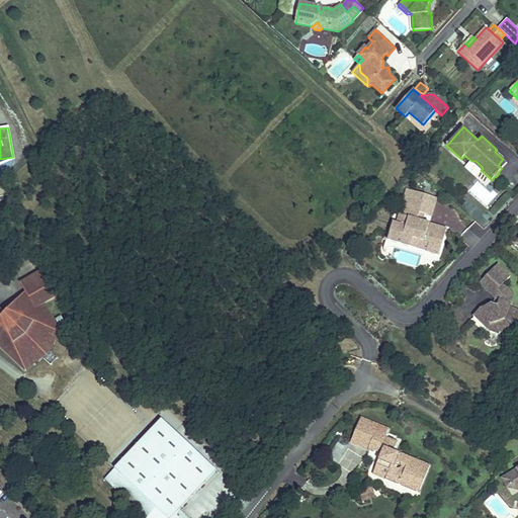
[(498,165),(502,168),(507,163),(503,159),(498,165)]
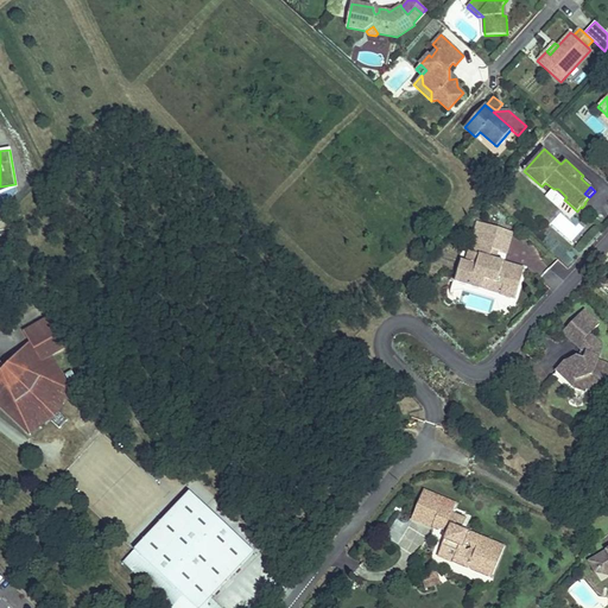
[(553,189),(564,200),(567,197),(558,189),(553,189)]
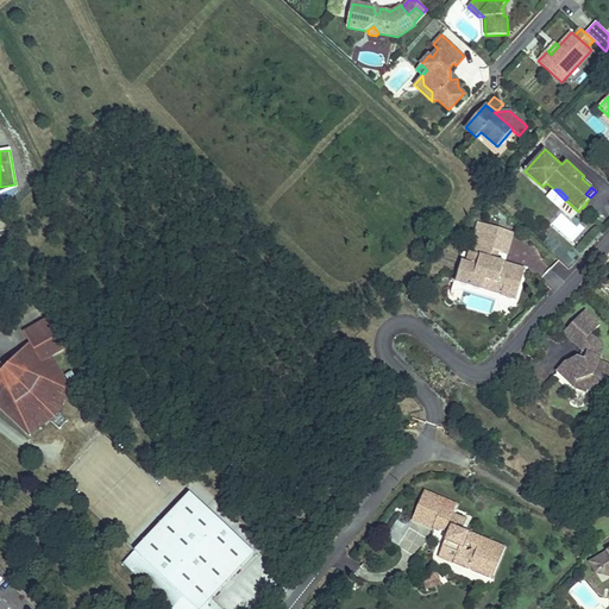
[(501,296),(516,300),(526,269),(506,263),(503,269),(497,267),(498,261),(497,261),(491,258),(501,230),(478,223),(471,244),(476,245),(473,253),(469,252),(466,263),(463,262),(456,283),(483,290),(487,281),(504,286),(501,296)]
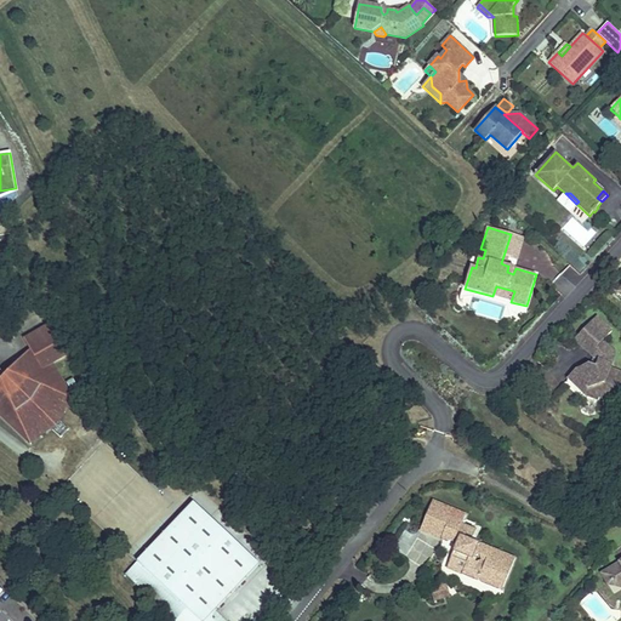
[(501,263),(507,266),(510,257),(517,260),(524,238),(511,234),(501,263)]
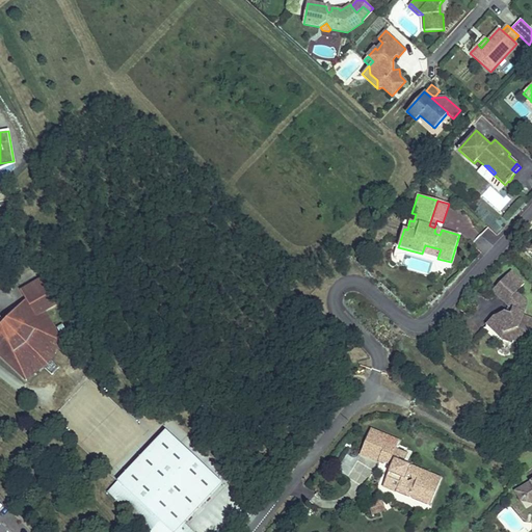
[(422,254),(437,259),(441,249),(425,245),(422,254)]
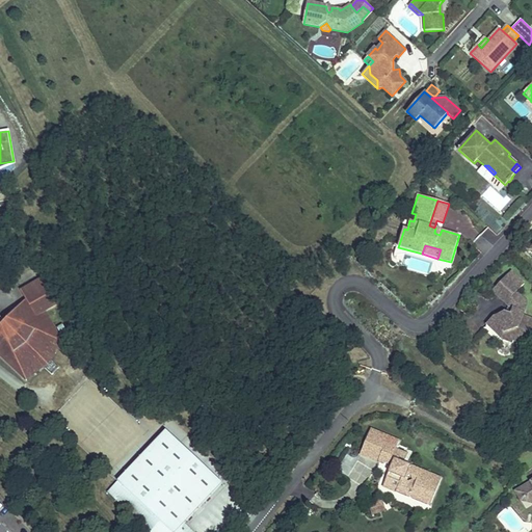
[(513,341),(530,346),(531,340),(531,319),(523,316),(527,302),(516,292),(524,284),(511,271),(500,283),(513,295),(506,303),(509,307),(512,310),(510,314),(507,313),(505,312),(495,316),(503,334),(501,339),(512,343),(513,341)]
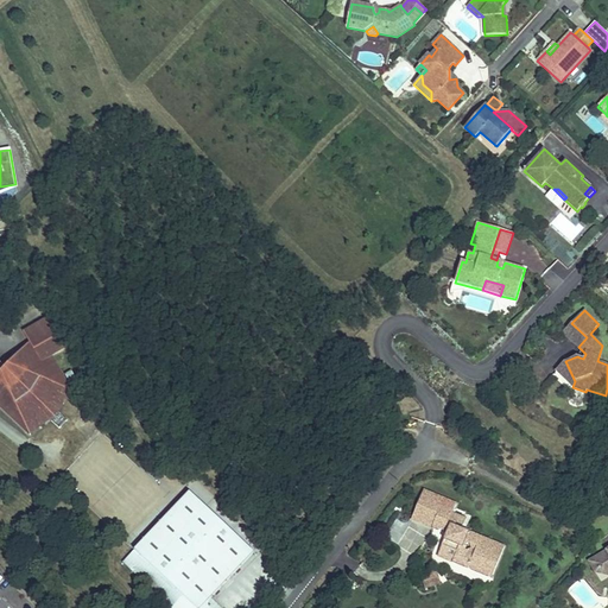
[(0,381),(2,384),(0,385),(0,400),(0,403),(31,431),(49,417),(58,410),(62,407),(76,384),(56,356),(56,353),(65,343),(40,318),(25,334),(32,341),(4,369),(0,366),(0,381)]
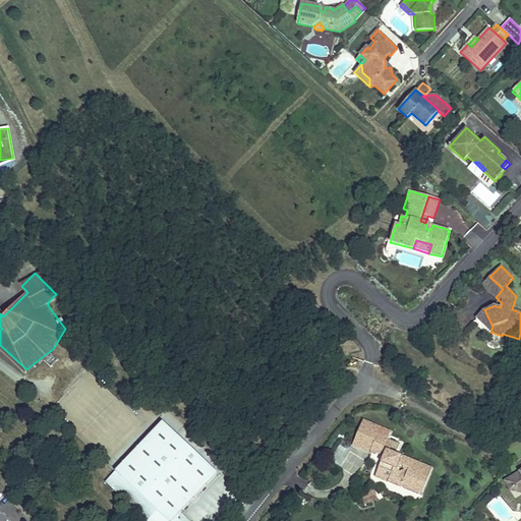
[(482,285),(496,297),(503,289),(489,277),(482,285)]
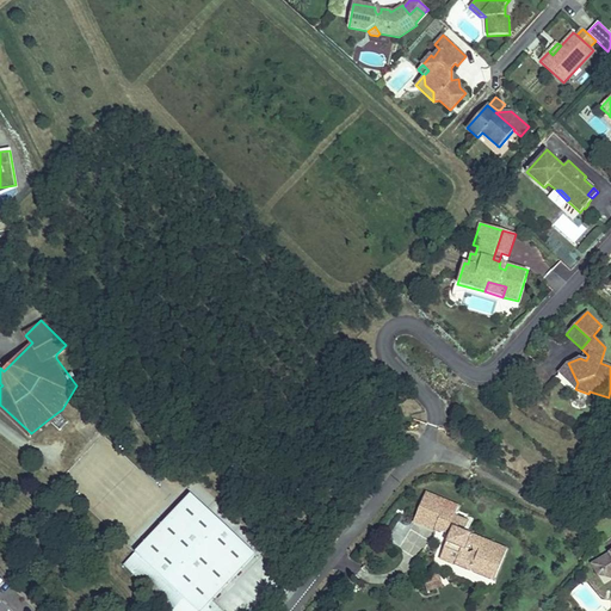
[(559,374),(575,389),(578,383),(568,363),(559,374)]
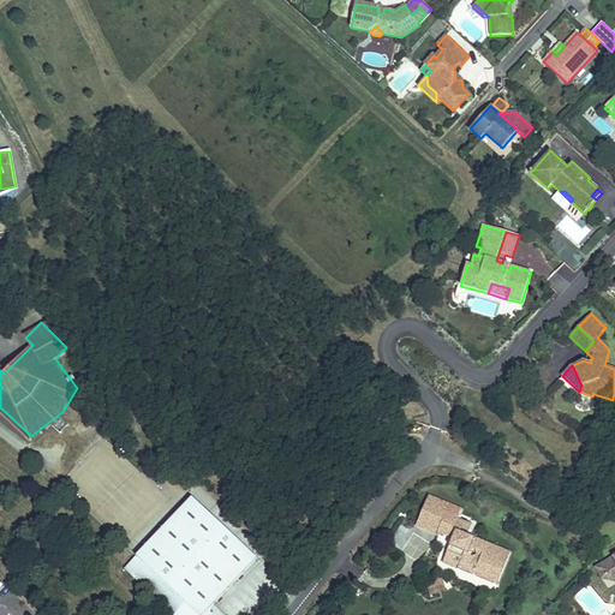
[(69,423),(59,415),(49,422),(60,431),(69,423)]
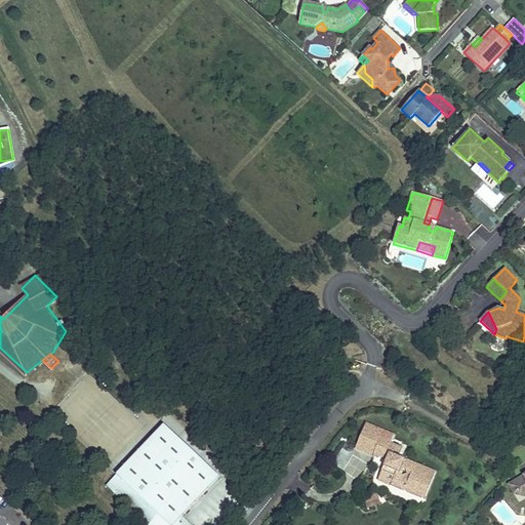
[(85,371),(73,360),(68,365),(80,376),(85,371)]
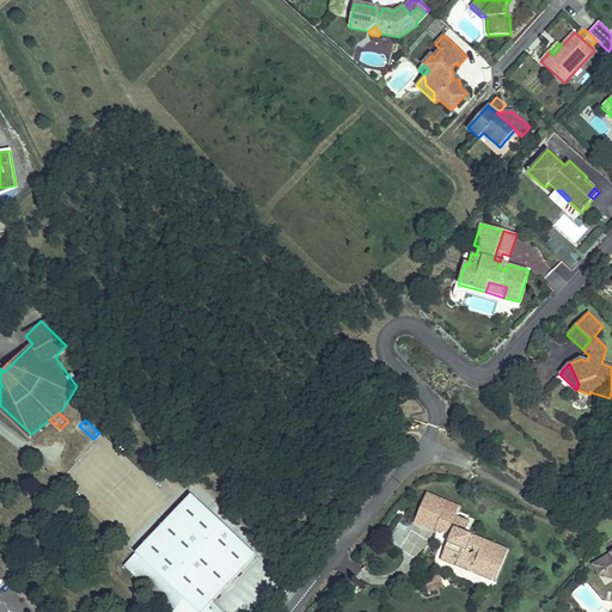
[(427,493),(420,510),(440,519),(435,532),(450,538),(445,550),(460,556),(456,565),(496,582),(508,551),(464,532),(469,521),(456,516),(460,506),(427,493)]
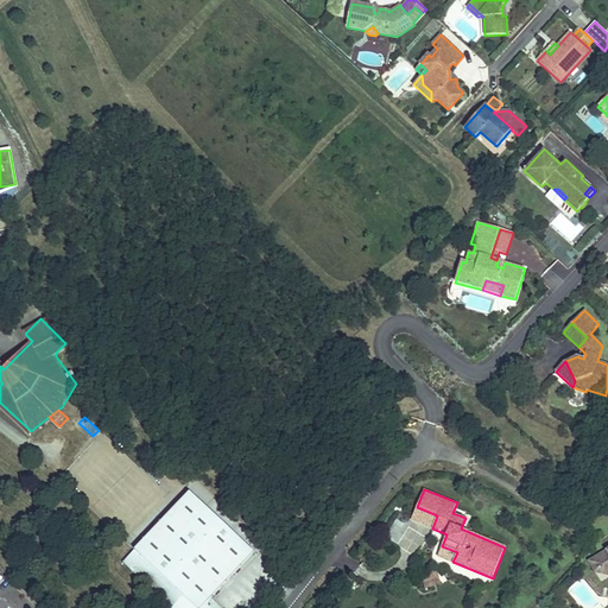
[(190,492),(124,563),(171,607),(210,607),(206,603),(210,599),(254,552),(190,492)]
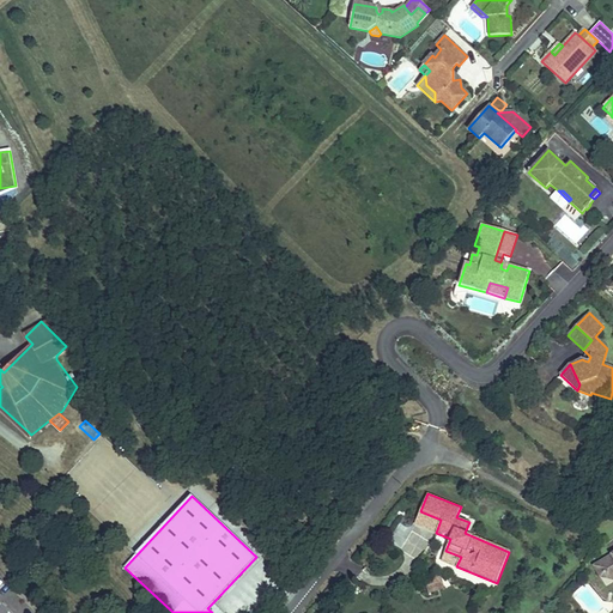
[(416,525),(436,533),(441,520),(420,511),(416,525)]
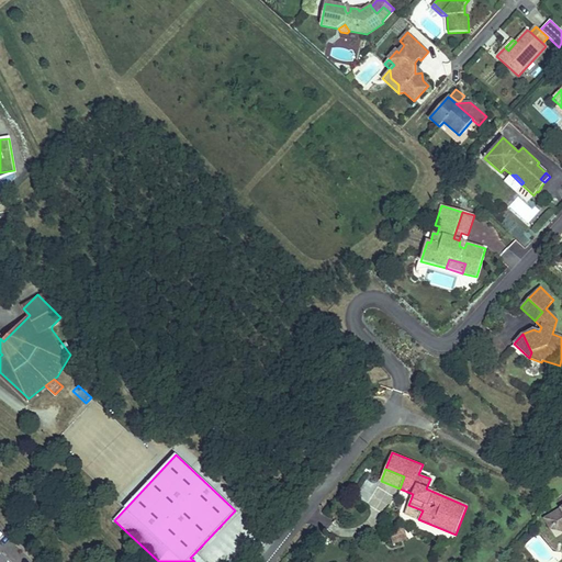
[(408,505),(405,514),(418,519),(423,510),(408,505)]
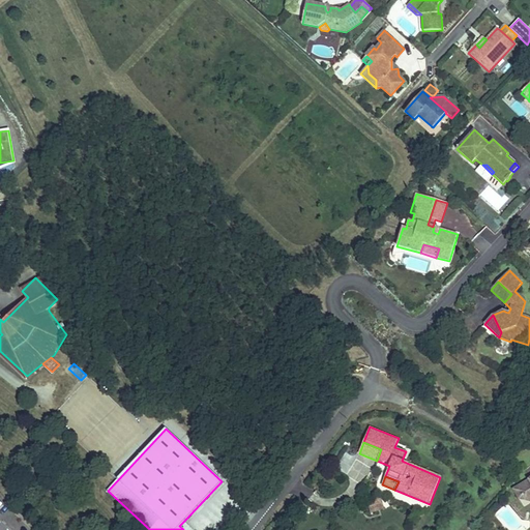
[(529,479),(529,480),(513,490),(520,500),(526,496),(529,501),(529,479)]
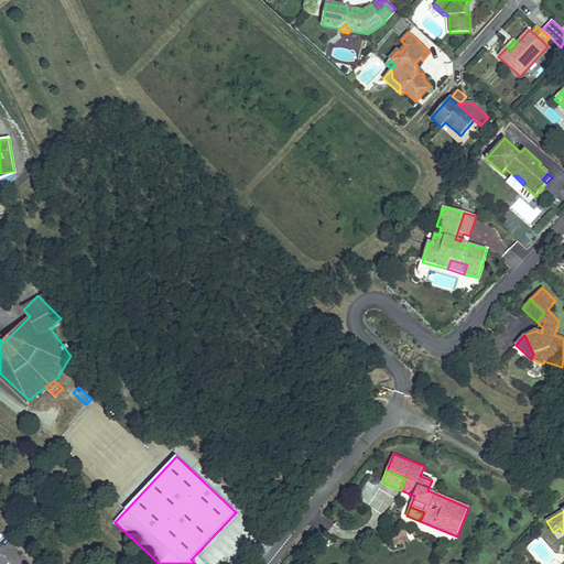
[(405,531),(399,533),(402,543),(409,542),(405,531)]
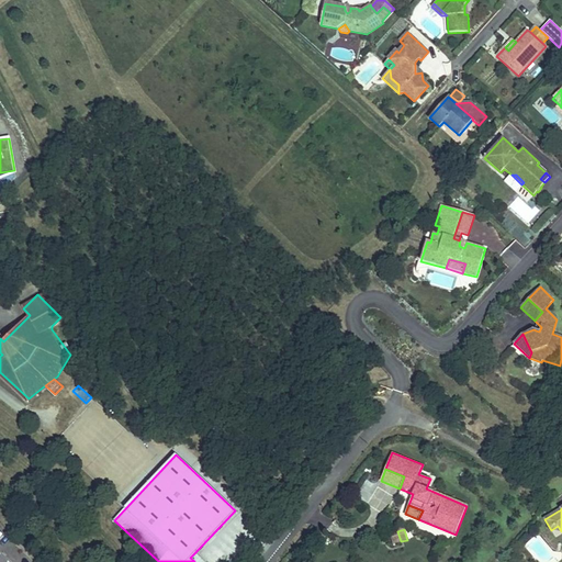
[(394,543),(401,541),(397,531),(391,534),(394,543)]
